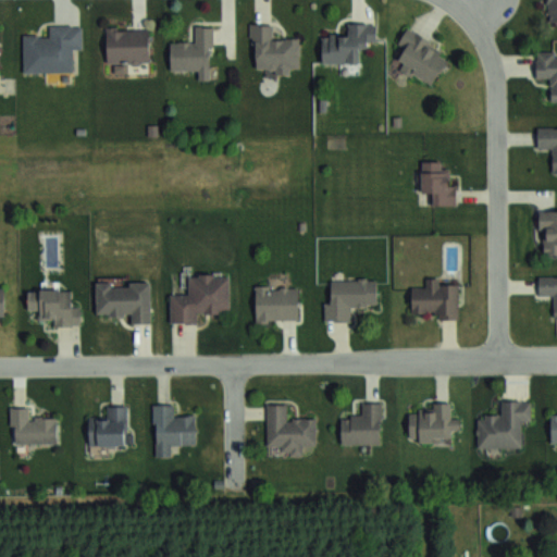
[(556,0),(547,0),(548,23),(556,22),(556,0)]
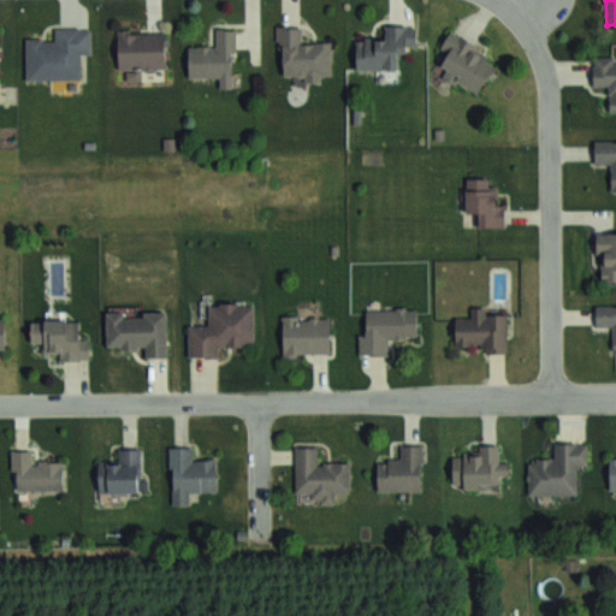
[(415,25),(384,25),(384,37),(355,37),(355,69),(401,69),(401,47),(415,47),(415,25)]
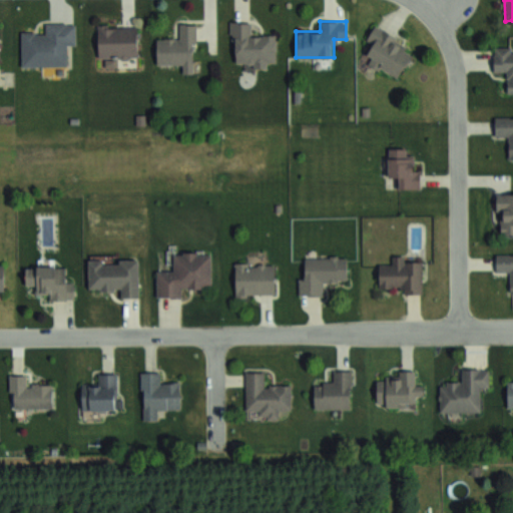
[(251,22),(230,22),(229,41),(236,41),(235,65),(277,66),(277,34),(251,34),(251,22)]
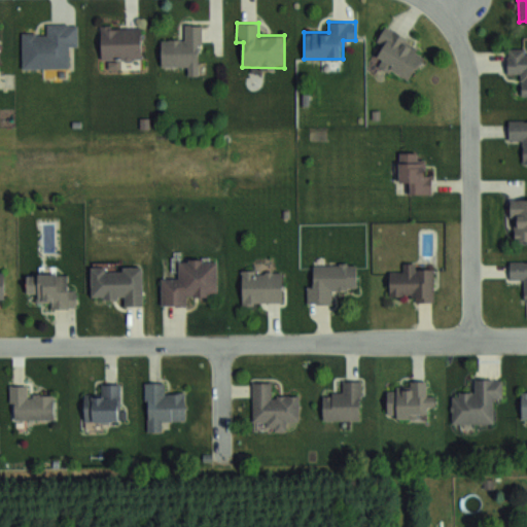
[(22,69),(68,69),(68,45),(77,45),(77,24),(46,24),(46,33),(22,33),(22,69)]
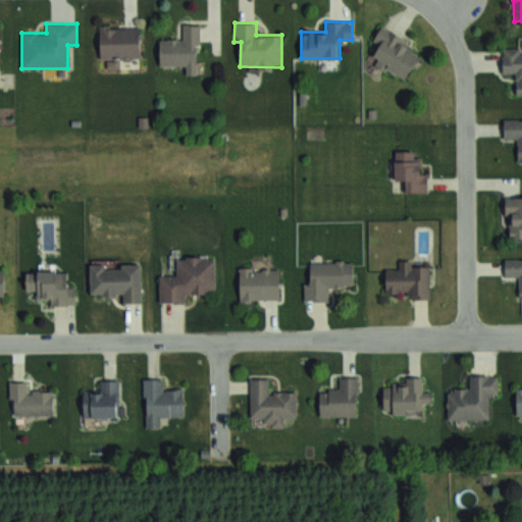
[(399,82),(421,58),(386,23),(371,40),(381,50),(374,57),(399,82)]
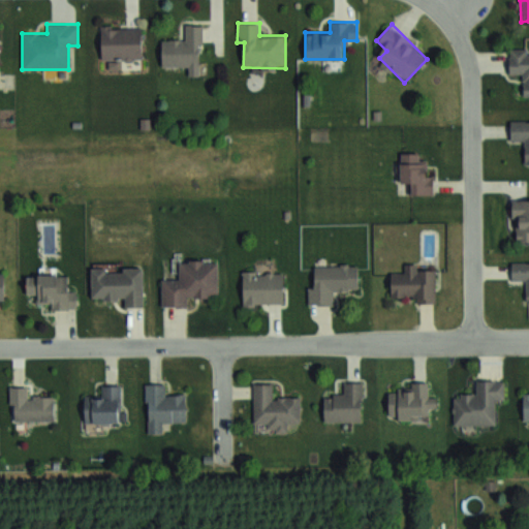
[(162,40),(162,66),(188,66),(188,75),(201,75),(201,25),(185,25),(185,40),(162,40)]
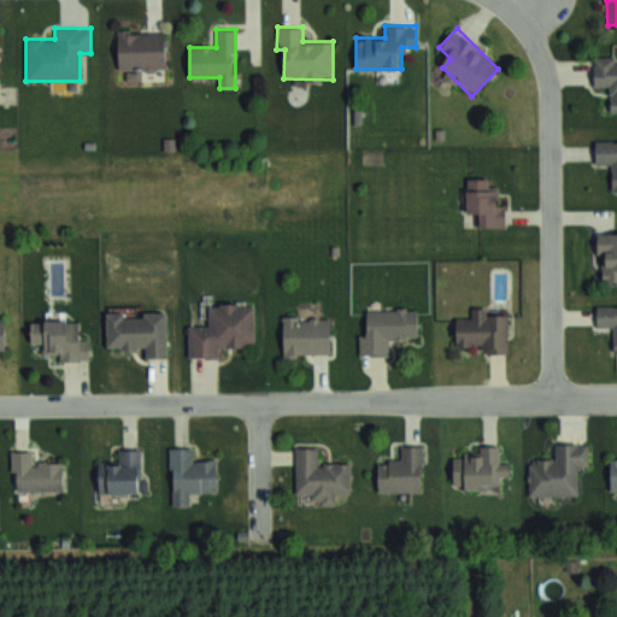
[(118,70),(165,70),(165,31),(118,31),(118,70)]
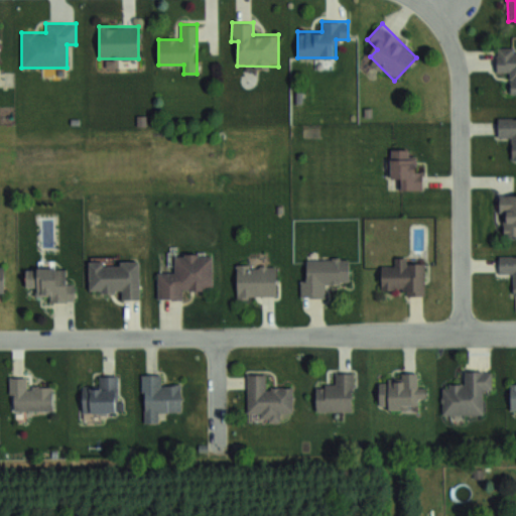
[(497,72),(510,72),(510,93),(515,93),(515,48),(497,49),(497,72)]
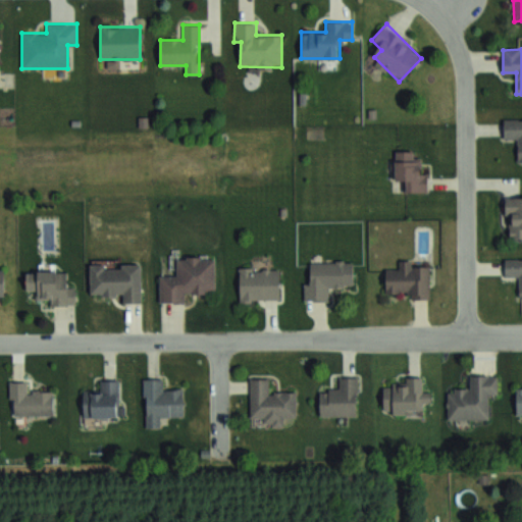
[(521,118),(504,119),(504,139),(517,139),(517,162),(521,161),(521,118)]
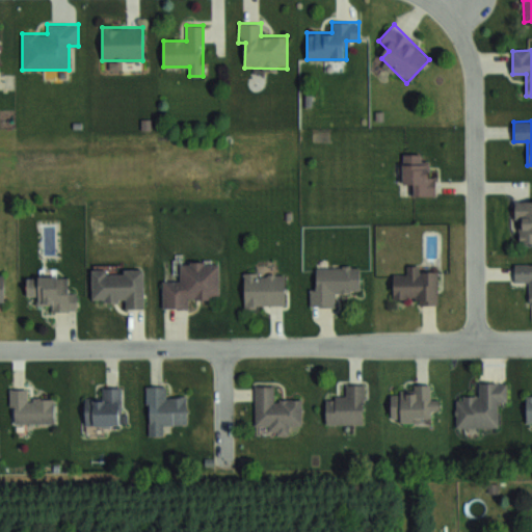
[(435,176),(429,176),(429,162),(423,162),(423,153),(403,153),(403,184),(413,184),(413,195),(435,195),(435,176)]
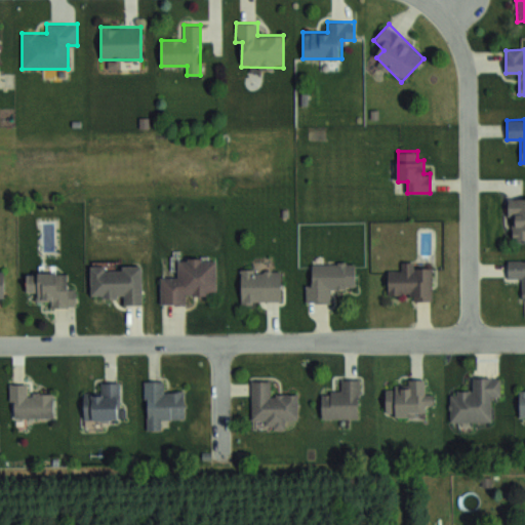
[(524,197),(509,198),(509,240),(524,239),(524,197)]
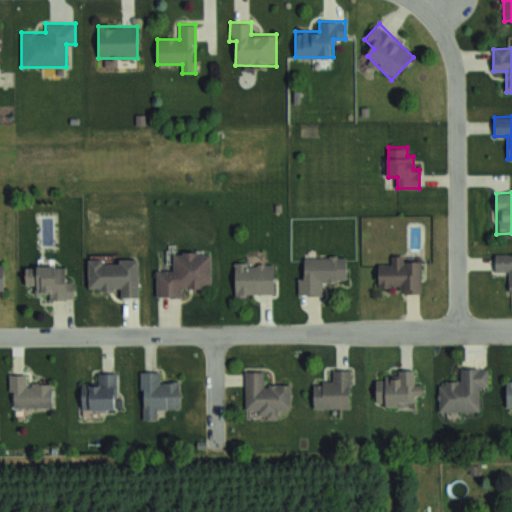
[(211,287),(211,251),(170,251),(170,269),(157,269),(157,297),(181,297),(181,287),(211,287)]
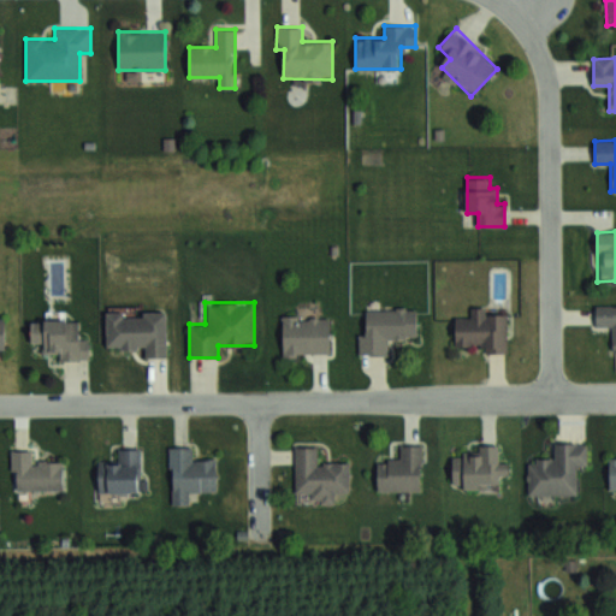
[(615,304),(596,306),(596,327),(612,327),(612,350),(615,349),(615,304)]
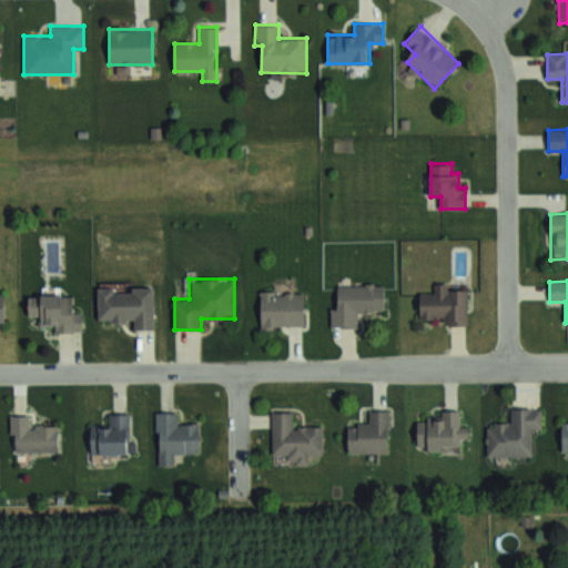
[(446,326),(467,326),(467,288),(450,288),(450,283),(434,283),(434,293),(421,293),(421,317),(446,317),(446,326)]
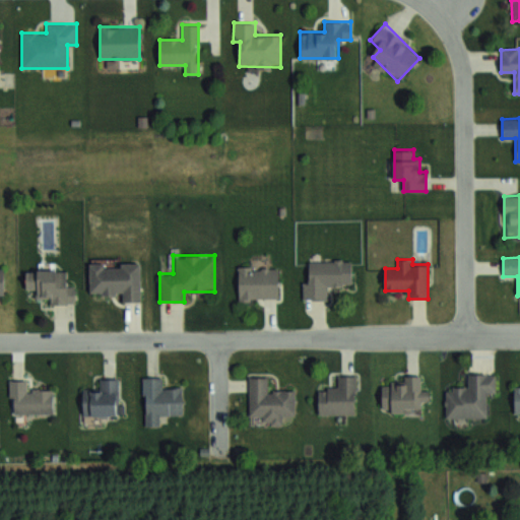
[(306,261),(306,300),(328,300),(328,285),(351,286),(351,261),(306,261)]
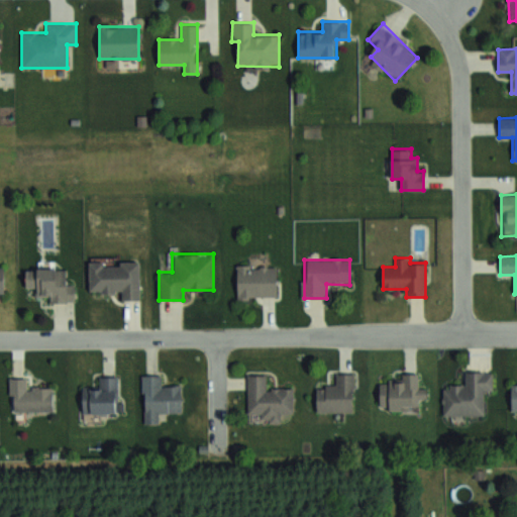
[(139,262),(89,262),(89,292),(122,292),(122,301),(140,301),(139,262)]
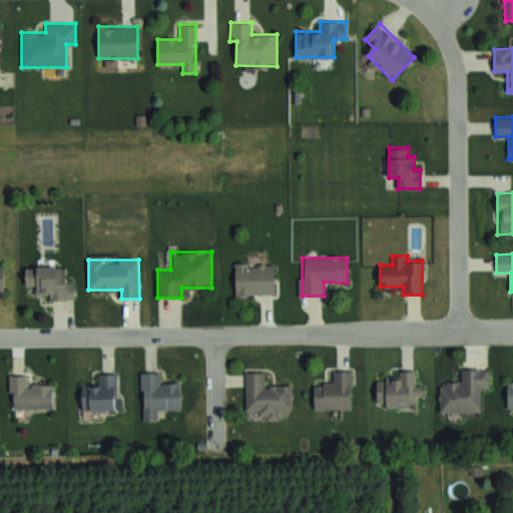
[(275,265),(234,265),(234,296),(275,296),(275,265)]
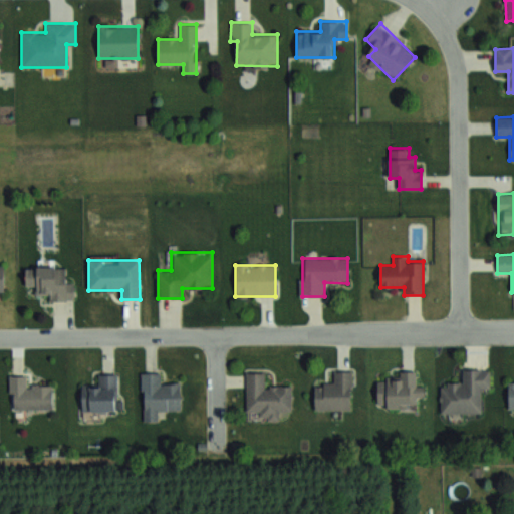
[(74,300),(74,284),(65,284),(66,268),(26,268),(26,286),(36,286),(36,299),(74,300)]
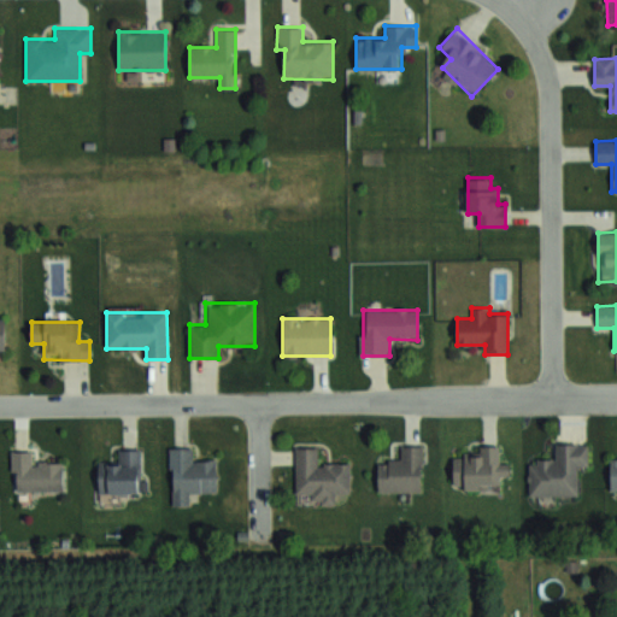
[(577,497),(577,466),(588,466),(588,444),(556,442),(556,459),(529,459),(529,497),(577,497)]
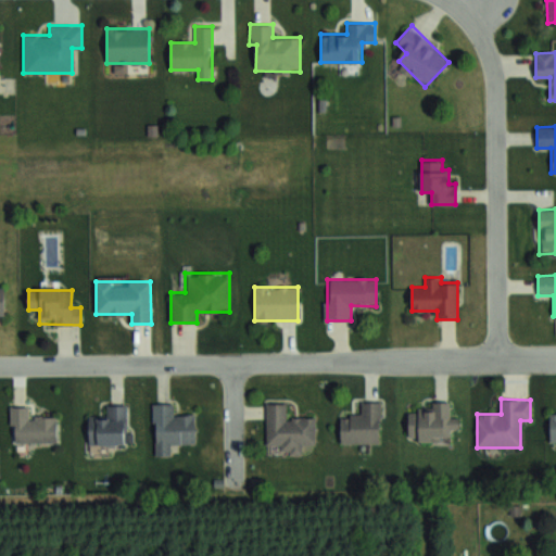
[(341,444),(381,443),(380,401),(362,402),(362,414),(340,414),(341,444)]
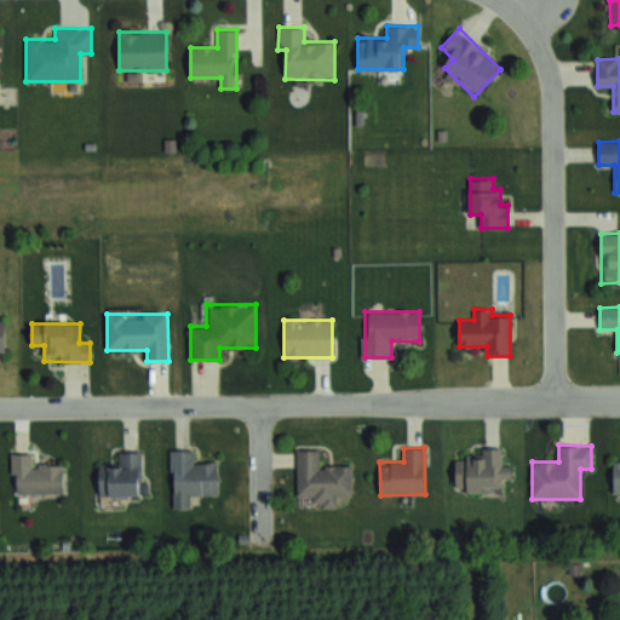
[(171,449),(171,509),(191,507),(191,495),(219,495),(218,460),(194,461),(194,448),(171,449)]
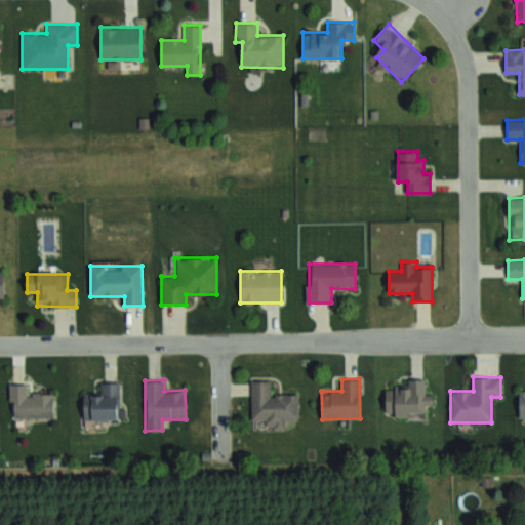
[(386,387),(386,415),(429,415),(430,394),(425,394),(426,379),(407,379),(407,388),(386,387)]
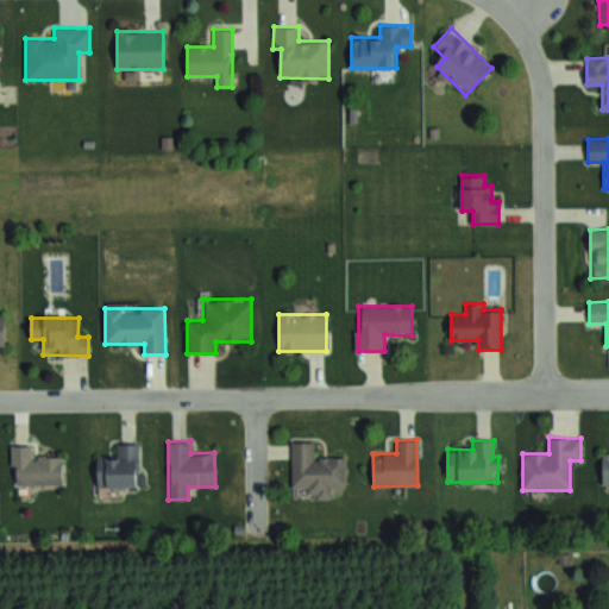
[(345,488),(346,457),(315,456),(315,441),(292,441),(292,488),(308,488),(308,498),(332,498),(332,488),(345,488)]
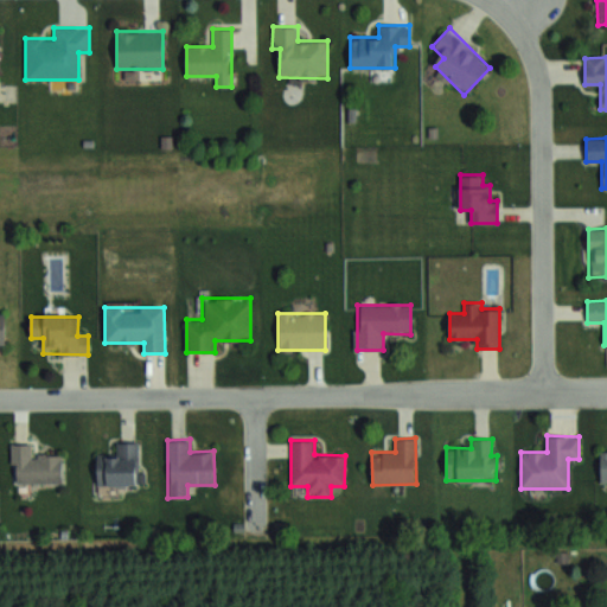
[(96,485),(139,485),(139,441),(116,441),(116,454),(96,454),(96,485)]
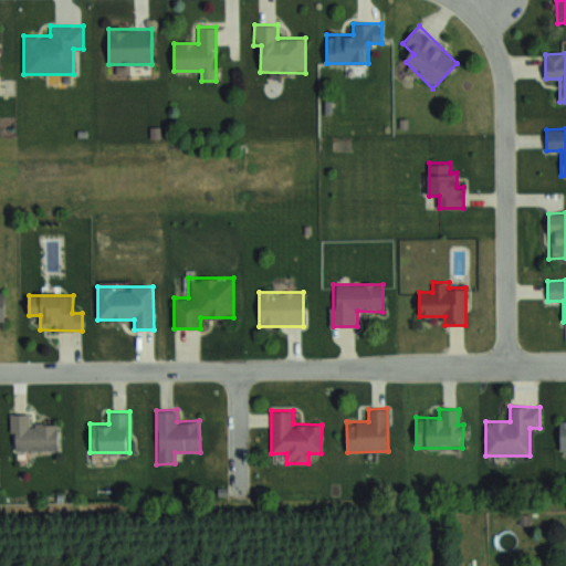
[(59,425),(31,425),(31,413),(10,413),(10,451),(59,451),(59,425)]
